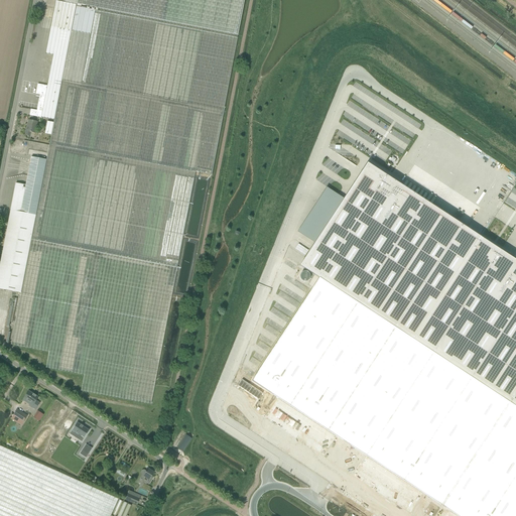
[(238,35),(244,0),(55,0),(56,0),(238,35)]
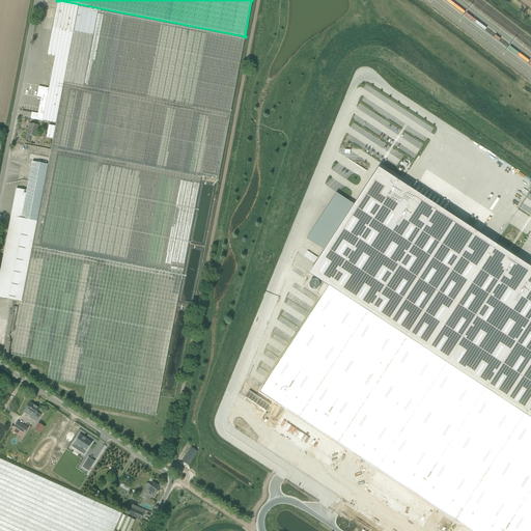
[(32,162),(27,191),(17,189),(0,273),(0,297),(22,302),(11,355),(51,362),(48,379),(86,386),(83,402),(156,416),(172,328),(201,177),(218,180),(240,63),(245,39),(98,10),(88,8),(89,7),(57,1),(47,56),(55,57),(49,89),(38,87),(37,96),(42,98),(37,117),(44,118),(43,121),(56,123),(51,148),(50,152),(44,151),(43,160),(49,161),(48,165),(32,162)]
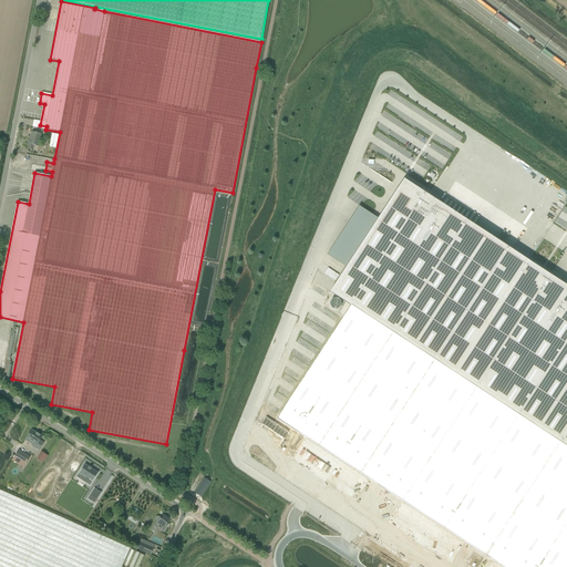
[(41,134),(31,132),(30,140),(29,140),(28,148),(33,150),(33,145),(39,146),(41,134)]
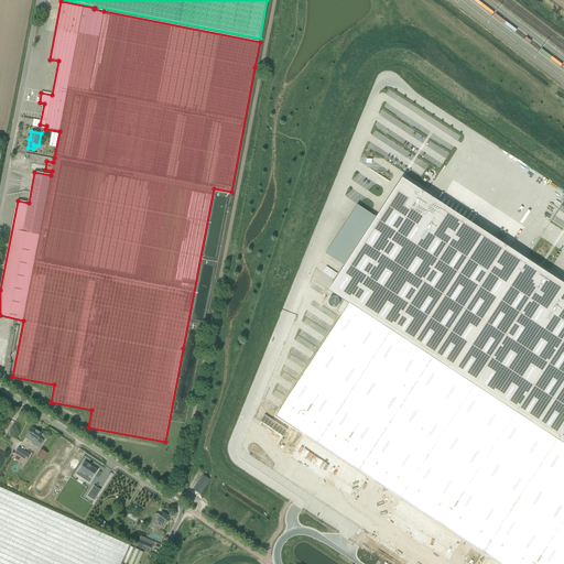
[(52,132),(49,145),(56,148),(58,133),(52,132)]
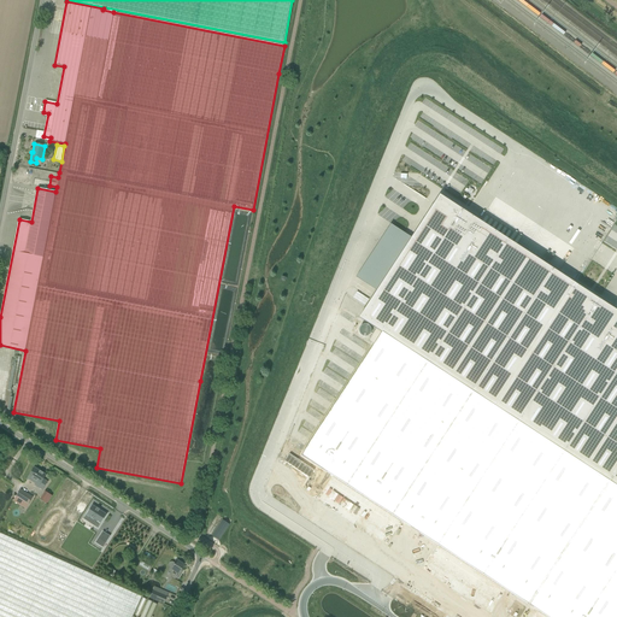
[(440,195),(359,318),(376,329),(381,334),(495,407),(576,285),(440,195)]
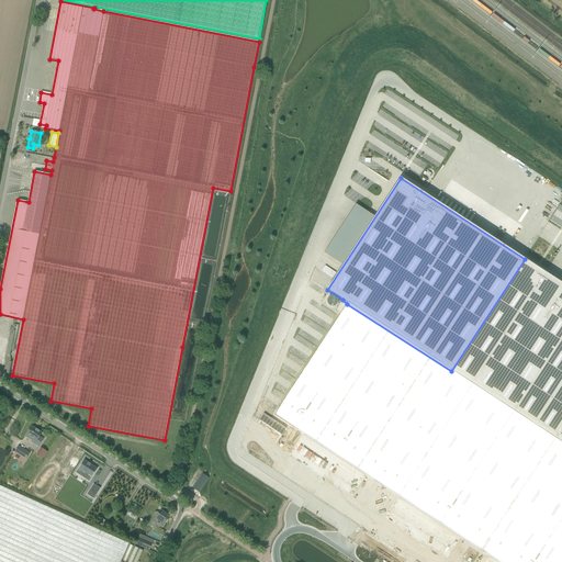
[(561,283),(525,259),(451,371),(554,439),(561,427),(561,283)]
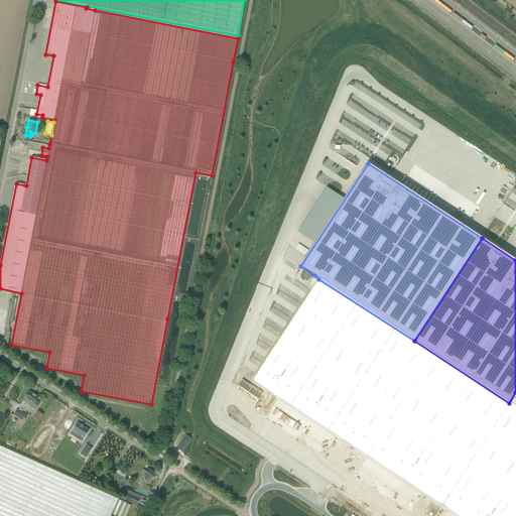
[(256,246),(253,252),(262,255),(264,249),(256,246)]
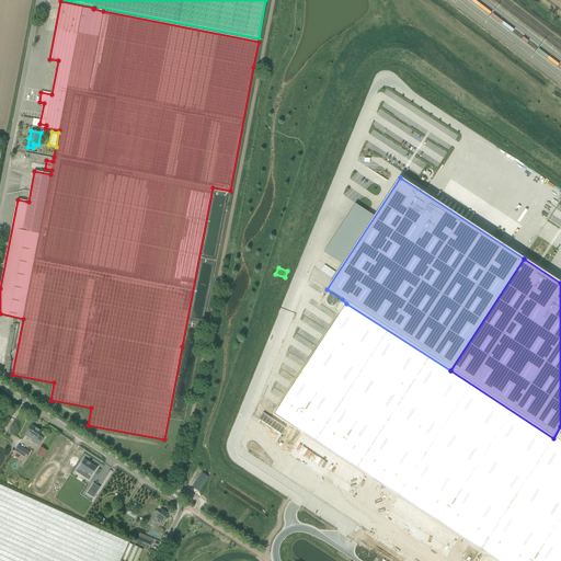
[(335,310),(341,313),(346,304),(342,299),(335,310)]
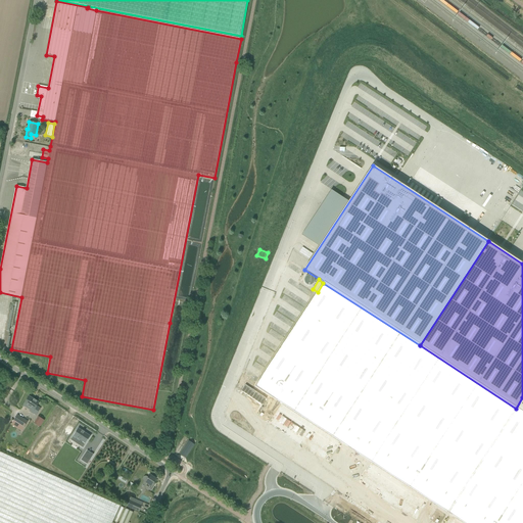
[(315,296),(255,387),(351,449),(420,345),(323,283),(318,292),(315,296)]
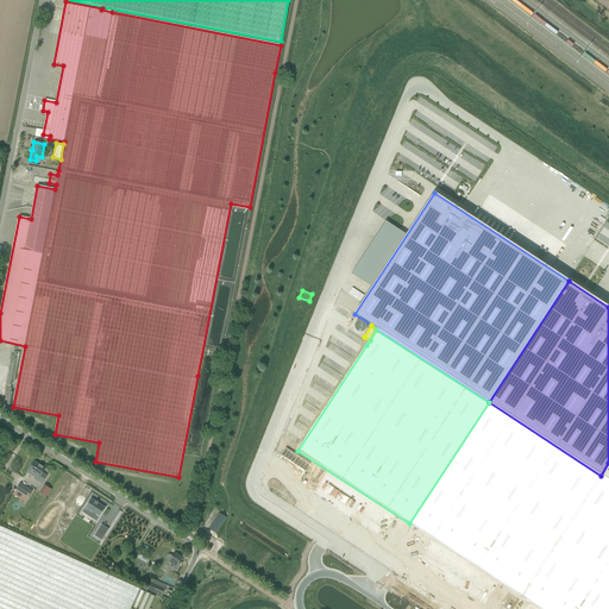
[(0,356),(1,357),(0,360),(0,374),(0,375),(0,377),(0,395),(5,397),(6,394),(4,394),(4,395),(0,393),(0,389),(6,391),(13,394),(8,390),(10,387),(16,360),(7,359),(8,352),(0,351),(0,356)]
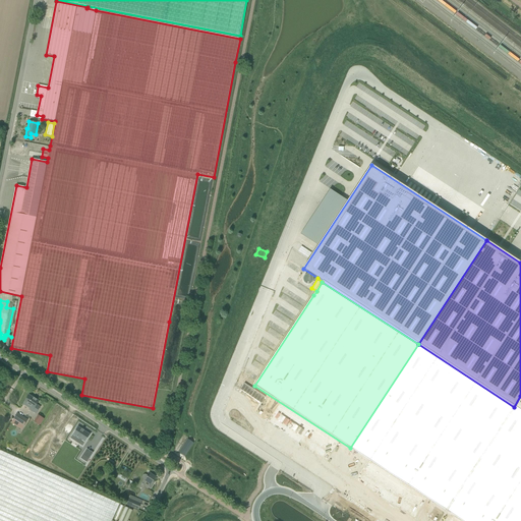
[(418,344),(350,448),(446,511),(514,407),(418,344)]
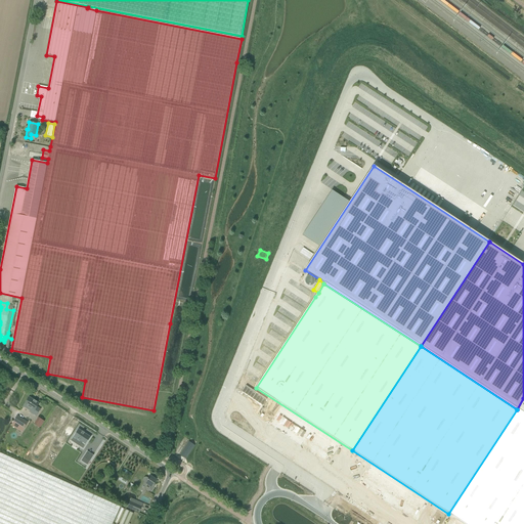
[(37,407),(39,404),(29,397),(25,404),(32,408),(30,411),(37,417),(41,409),(37,407)]
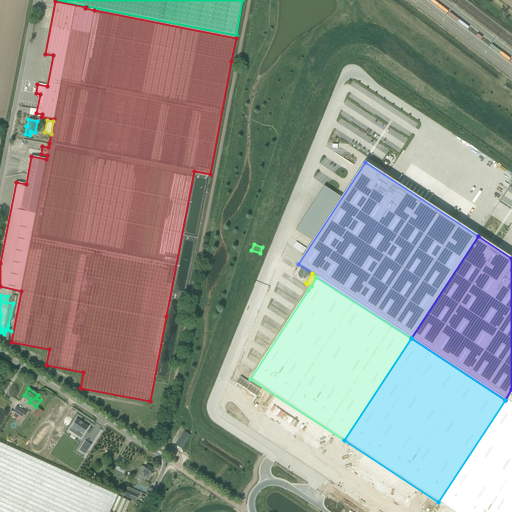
[(511,511),(511,404),(505,400),(438,502),(453,511),(511,511)]
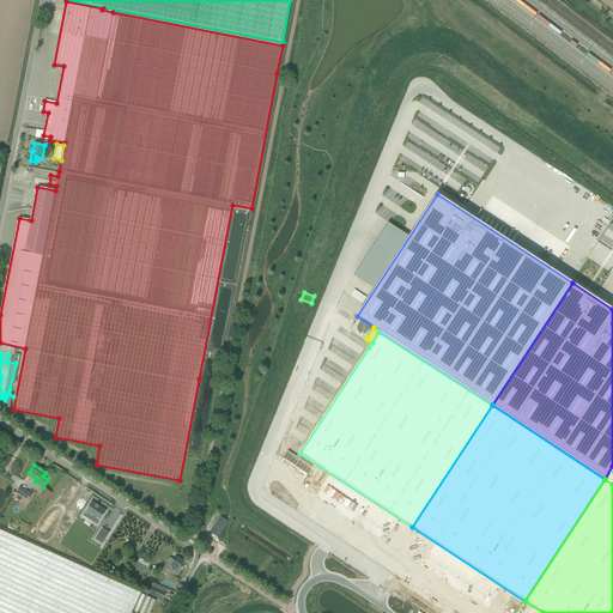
[(20,486),(13,498),(25,505),(32,495),(20,486)]
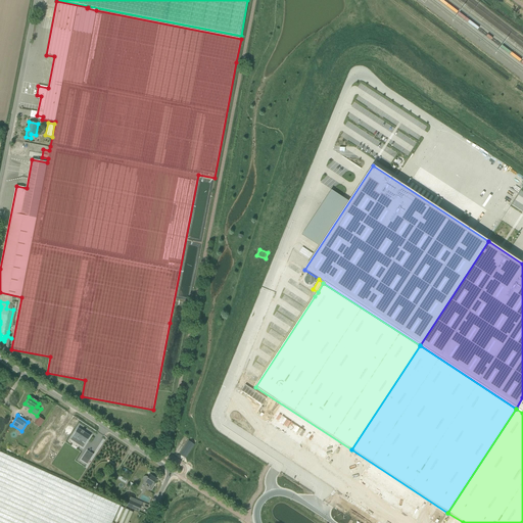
[(38,417),(34,424),(40,427),(44,420),(38,417)]
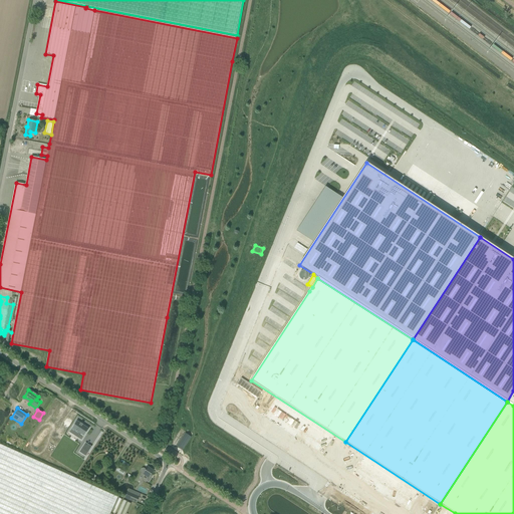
[(89,429),(77,421),(72,429),(80,434),(78,438),(81,441),(84,437),(89,429)]
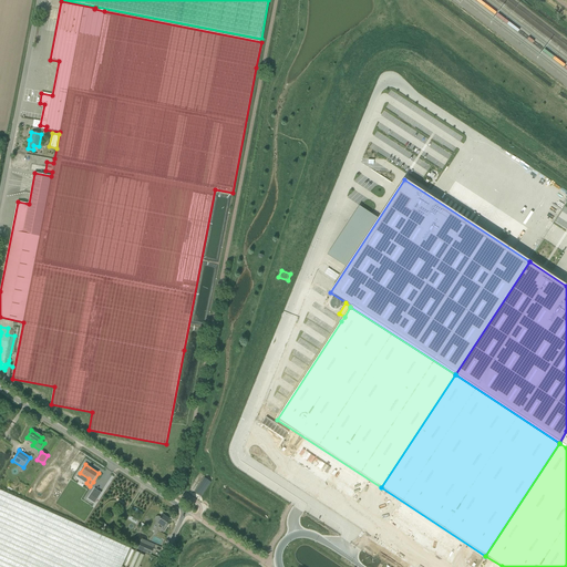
[(202,496),(210,482),(204,477),(195,492),(202,496)]
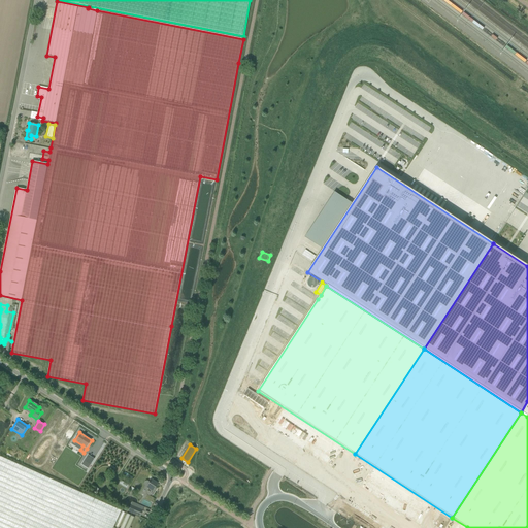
[(0,456),(0,527),(113,527),(121,510),(23,467),(20,465),(0,456)]
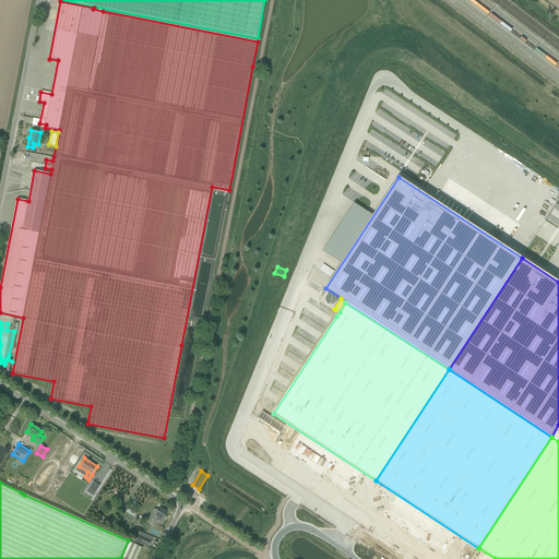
[(161,508),(158,511),(156,509),(155,509),(154,510),(153,511),(153,512),(154,514),(156,515),(158,518),(157,520),(156,520),(156,521),(161,525),(166,518),(164,516),(167,512),(161,508)]
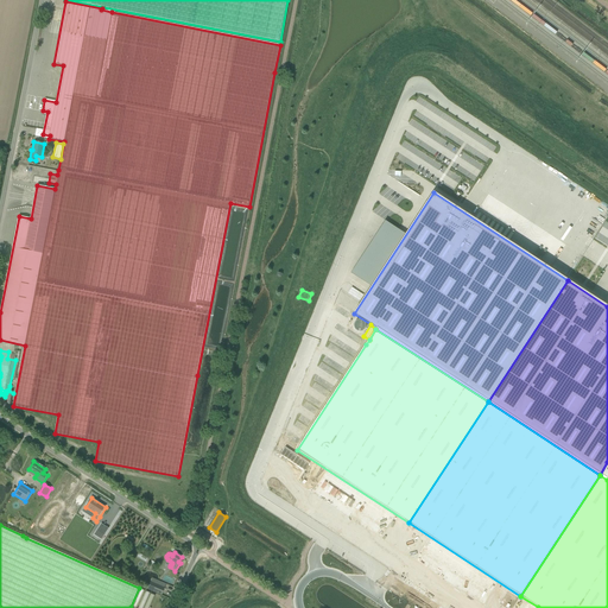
[(164,588),(158,586),(151,582),(149,589),(162,595),(164,588)]
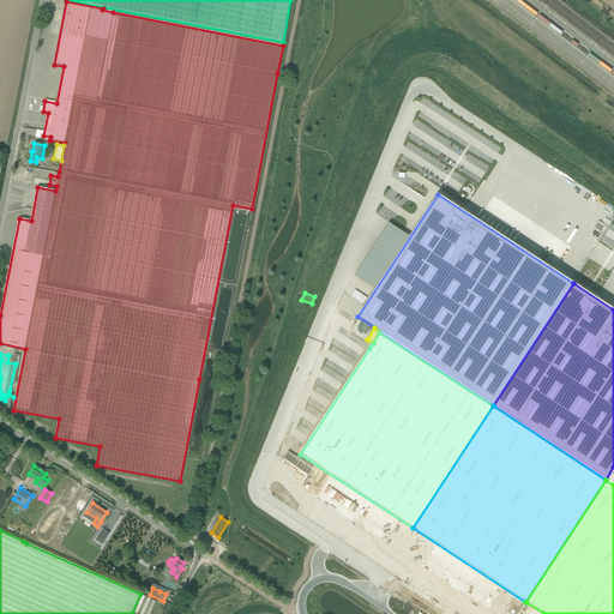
[(407,601),(410,593),(404,589),(399,596),(407,601)]
